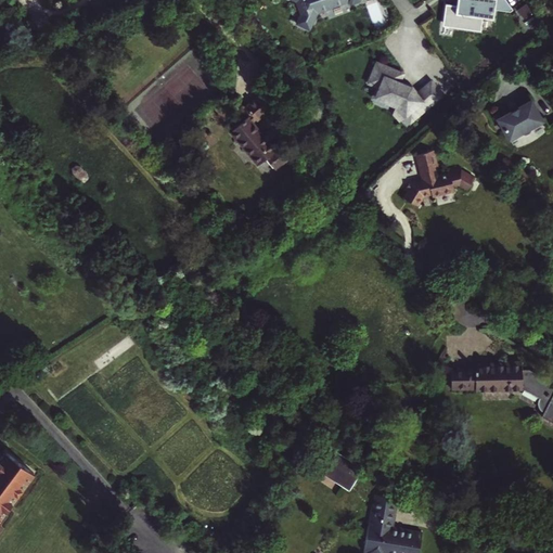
[(293,0),(295,1),(300,15),(296,24),(309,29),(317,13),(347,1),(351,3),(359,0),(358,0),(293,0)]
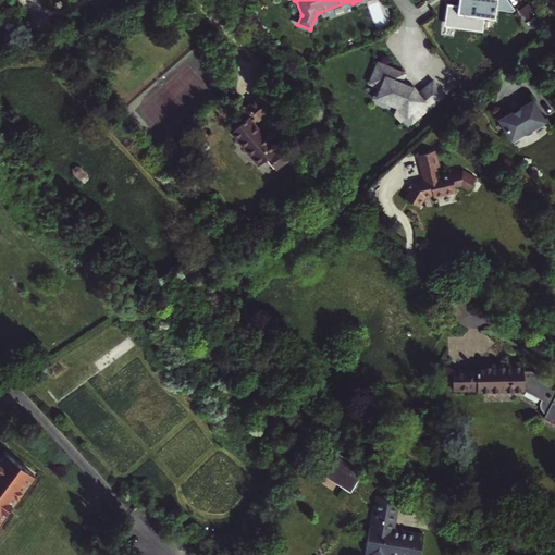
[(503,0),(471,0),(471,11),(449,10),(447,29),(484,32),(484,21),(497,22),(498,13),(512,13),(503,0)]
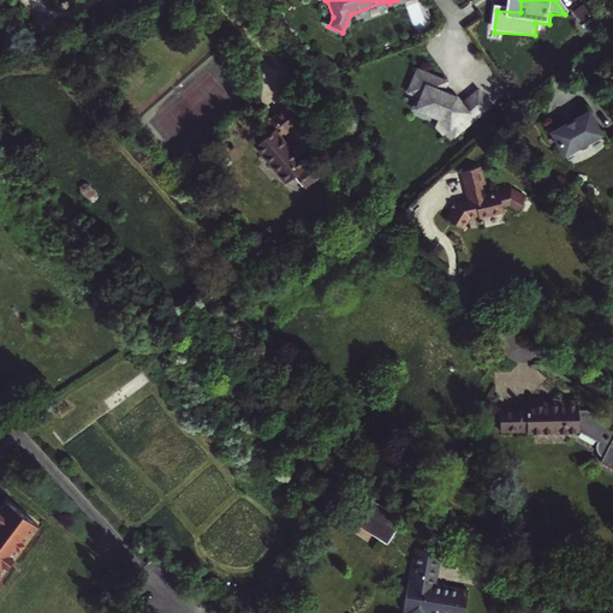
[(446,82),(416,71),(408,94),(418,100),(416,111),(441,121),(453,137),(491,109),(477,93),(460,106),(457,101),(447,100),(441,97),(446,82)]
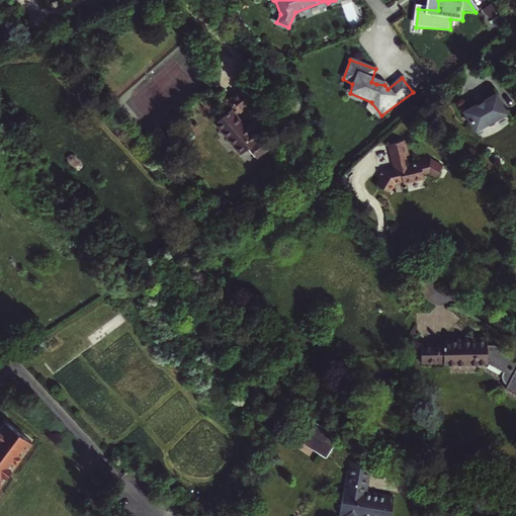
[(232,111),(212,126),(238,158),(246,152),(254,162),(273,146),(264,134),(253,142),(234,118),(252,105),(242,93),(227,105),(232,111)]
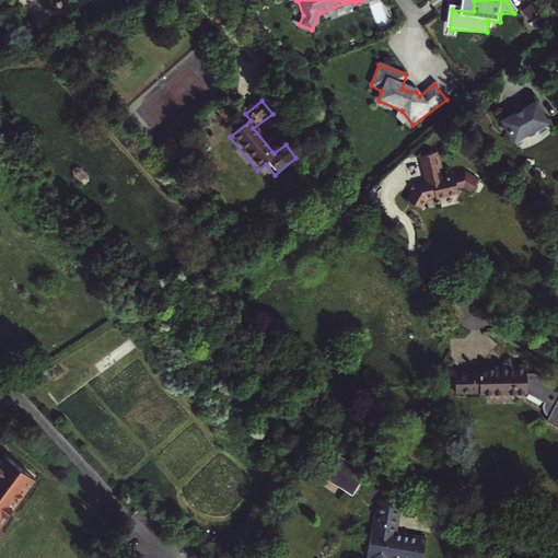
[(546,126),(535,107),(522,114),(502,125),(513,144),(524,138),(532,139),(535,132),(546,126)]
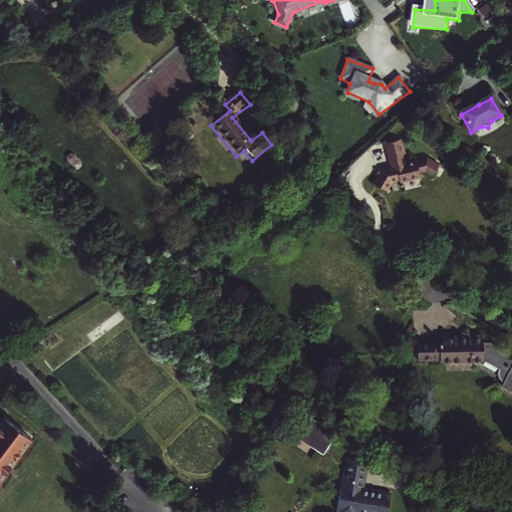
[(384,144),(389,166),(378,169),(377,168),(372,176),(374,177),(371,183),(385,191),(391,182),(398,180),(398,182),(418,177),(417,173),(423,172),(431,176),(438,165),(425,157),(425,155),(413,158),(413,161),(404,163),(399,140),(384,144)]
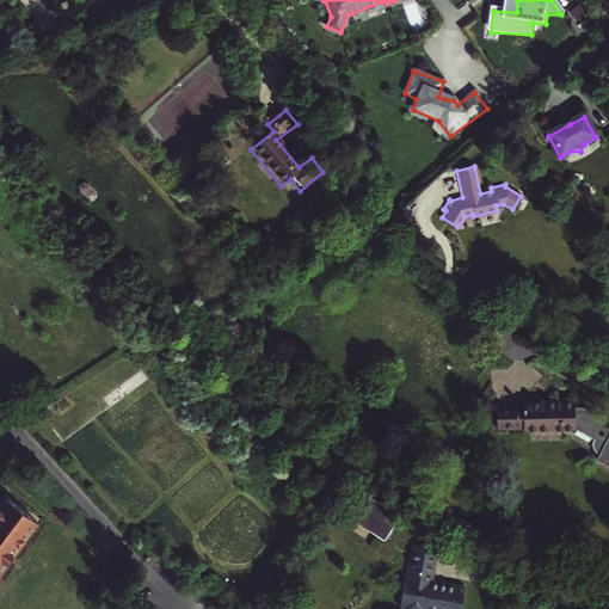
[(573,429),(594,438),(592,441),(592,446),(596,451),(594,459),(608,466),(608,423),(602,419),(600,423),(583,414),(585,411),(573,408),(573,399),(522,404),(522,408),(496,408),(496,430),(523,429),(523,431),(573,429)]
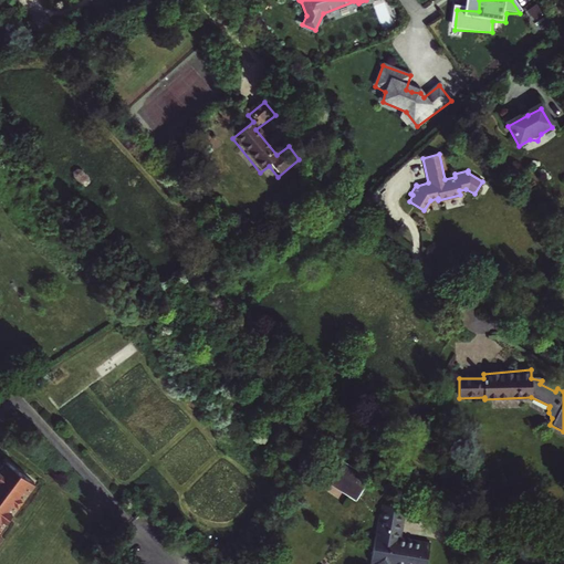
[(555,392),(557,388),(542,380),(540,384),(555,392)]
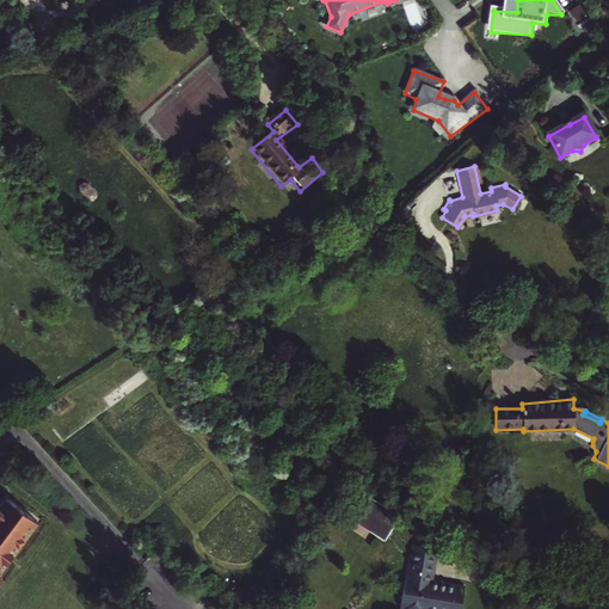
[(337,511),(374,549),(394,527),(356,491),(337,511)]
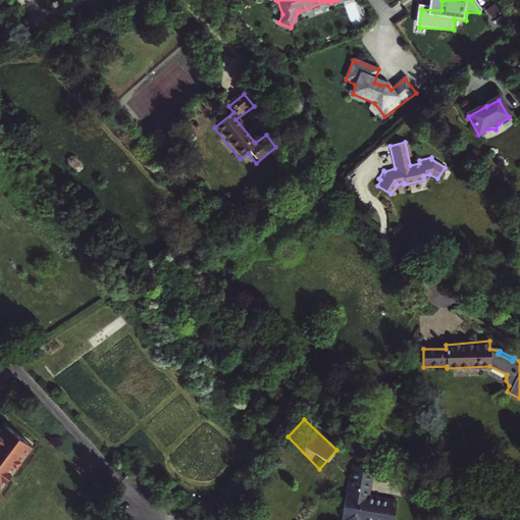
[(0,481),(28,446),(1,425),(0,426),(0,481)]
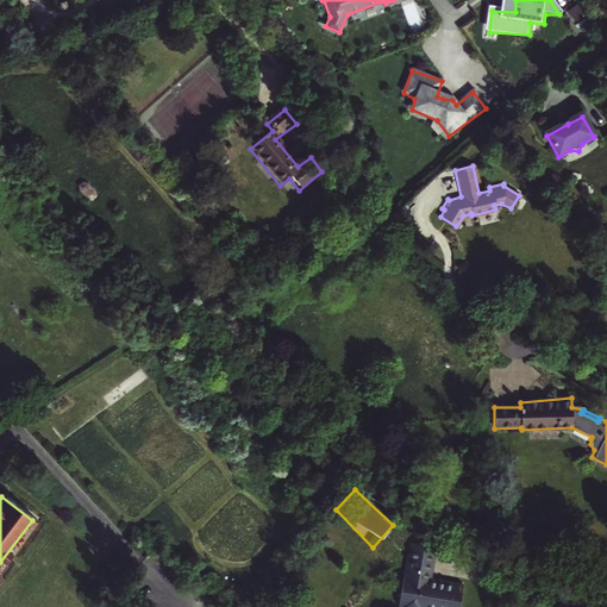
[(457,606),(462,584),(427,579),(433,549),(412,545),(406,576),(404,575),(398,606),(457,606)]
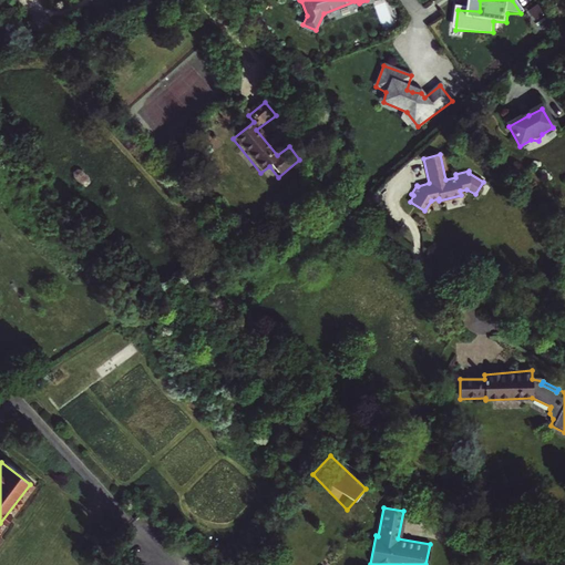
[(533,553),(525,564),(552,564),(533,553)]
